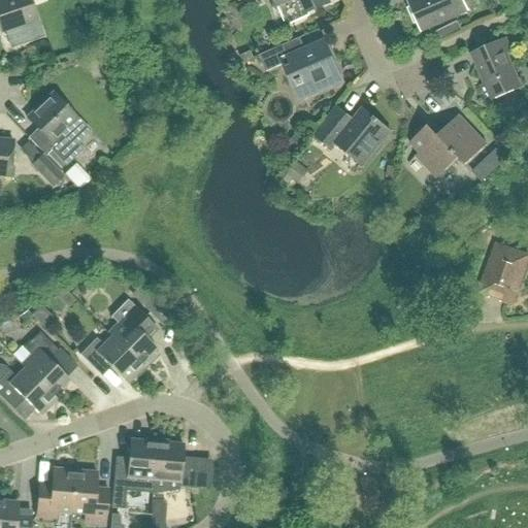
[(37,39),(32,23),(35,21),(28,0),(0,0),(0,28),(2,33),(5,31),(11,48),(37,39)]
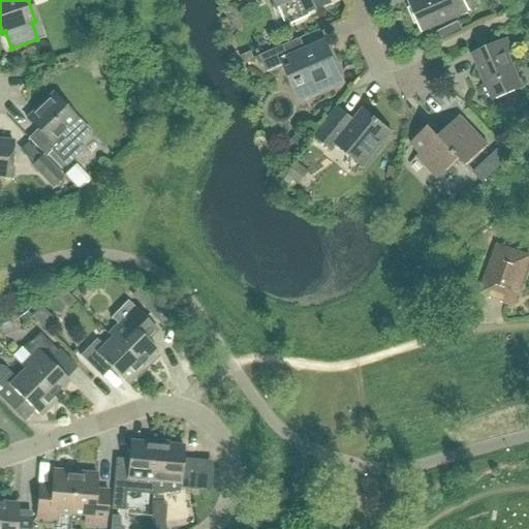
[(275,0),(278,7),(293,0),(297,0),(304,14),(331,2),(330,0),(275,0)]
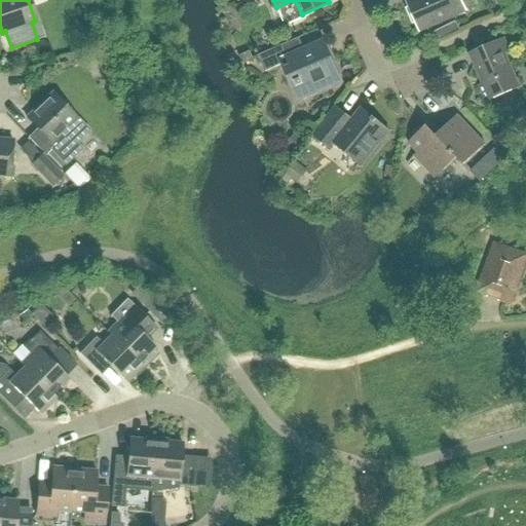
[(408,0),(421,30),(463,10),(458,0),(408,0)]
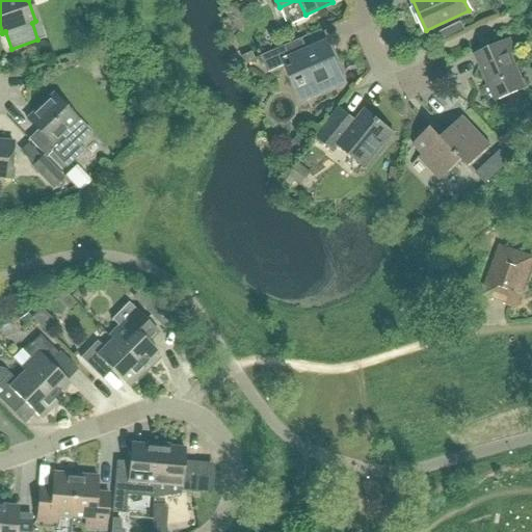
[(261,57),(268,73),(292,62),(300,81),(298,82),(300,87),(302,86),(309,99),(345,83),(326,42),(307,50),(301,40),(261,57)]
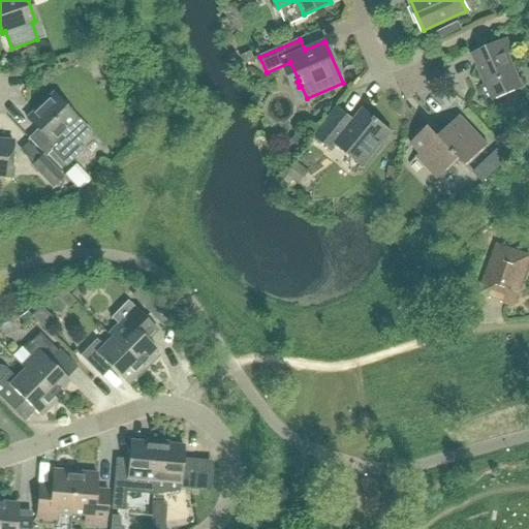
[(507,54),(511,52),(506,39),(472,55),(483,78),(485,76),(488,84),(481,87),(488,102),(523,88),(507,54)]
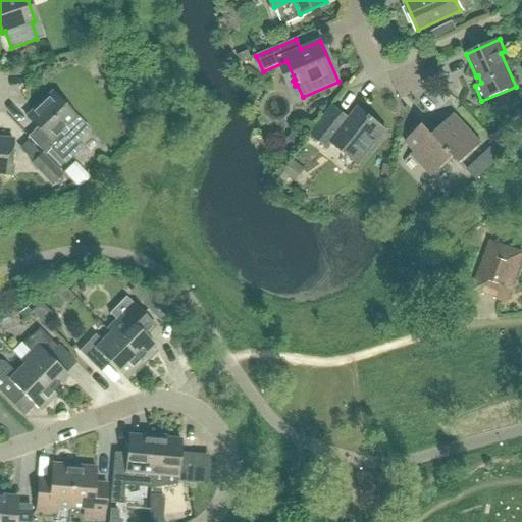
[(88,131),(76,118),(52,93),(25,117),(37,128),(28,137),(45,155),(50,149),(64,164),(81,149),(74,143),(88,131)]
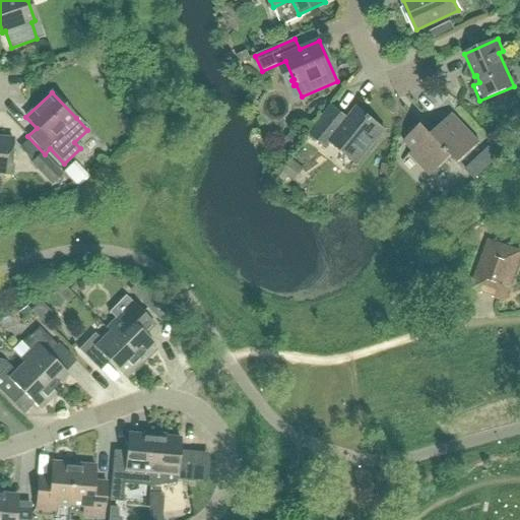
[(331,143),(356,165),(385,131),(372,120),(373,119),(358,107),(348,118),(349,119),(347,122),(331,108),(333,106),(332,105),(309,134),(327,149),(331,143)]
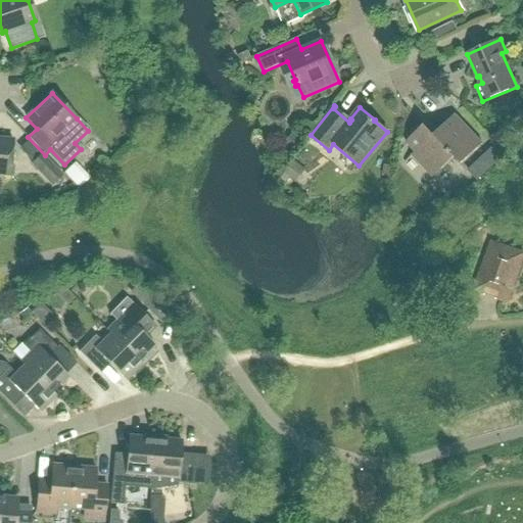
[(461,164),(482,144),(455,114),(433,135),(424,126),(406,142),(415,152),(405,162),(406,162),(413,155),(433,178),(455,157),(461,164)]
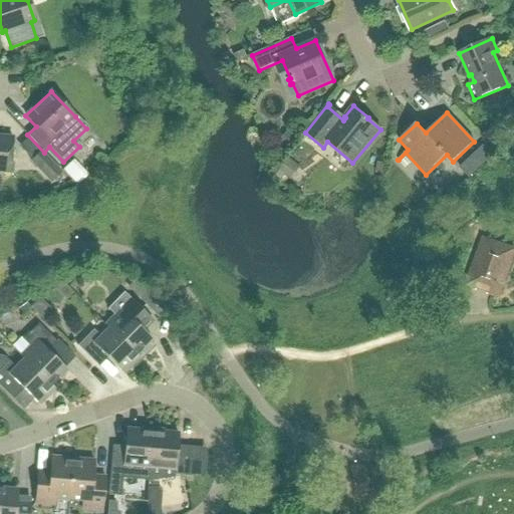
[(9,174),(12,138),(0,136),(0,169),(2,173),(9,174)]
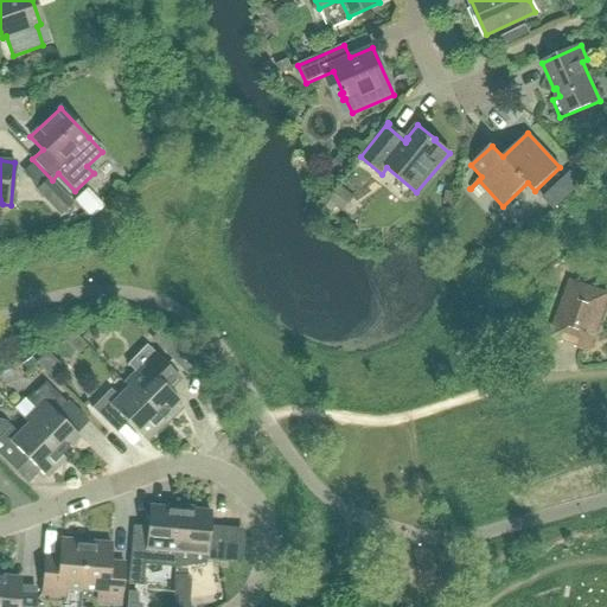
[(37,191),(59,216),(71,204),(49,180),(37,191)]
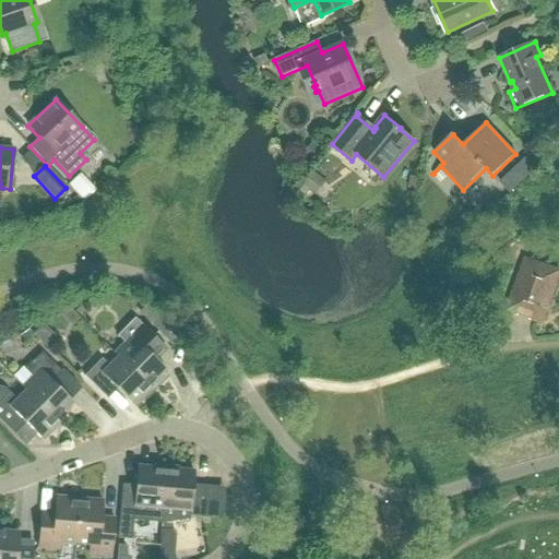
[(509,310),(535,320),(542,322),(558,272),(526,261),(509,310)]
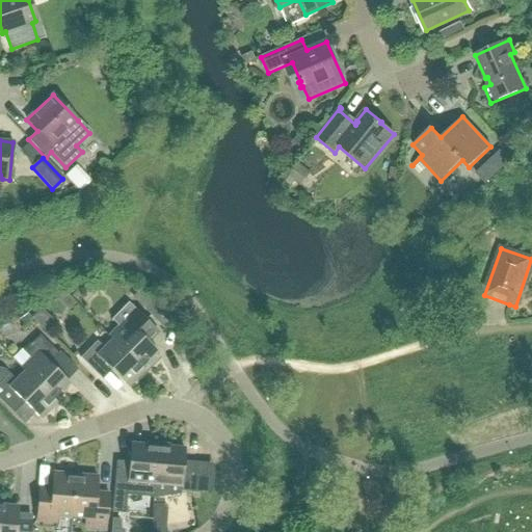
[(163,330),(170,323),(174,320),(152,296),(141,307),(163,330)]
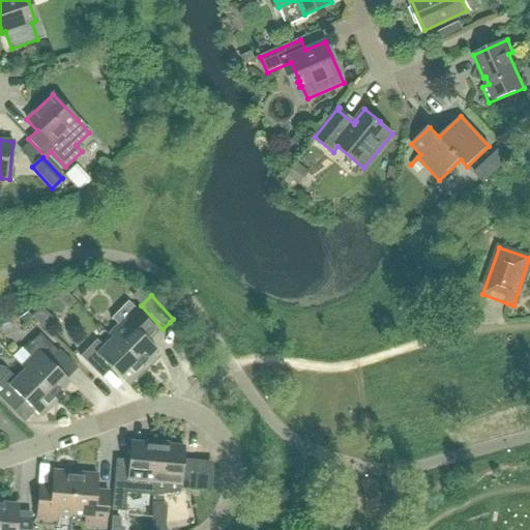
[(108,335),(112,339),(140,366),(141,366),(156,350),(148,342),(158,332),(127,302),(111,319),(118,325),(108,335)]
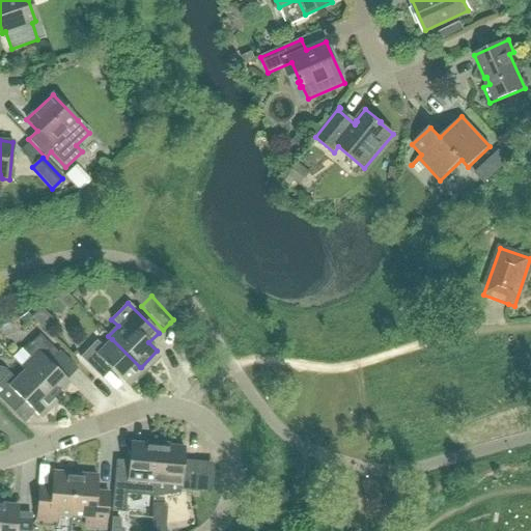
[(21,368),(24,371),(25,370),(53,399),(54,398),(70,383),(49,362),(58,354),(39,335),(24,352),(30,358),(21,368)]
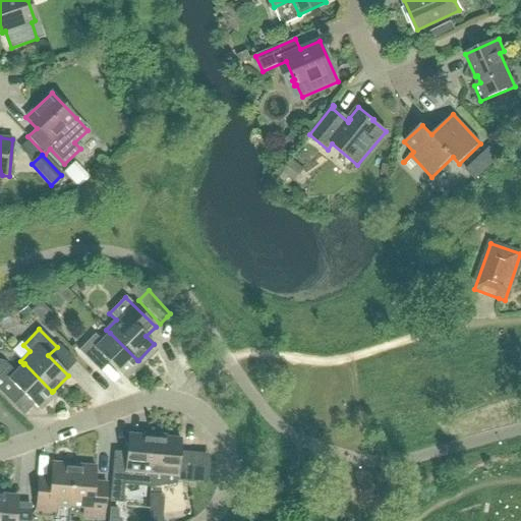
[(141,363),(138,360),(137,360),(110,333),(95,348),(89,341),(78,351),(97,368),(105,360),(125,380),(141,363)]
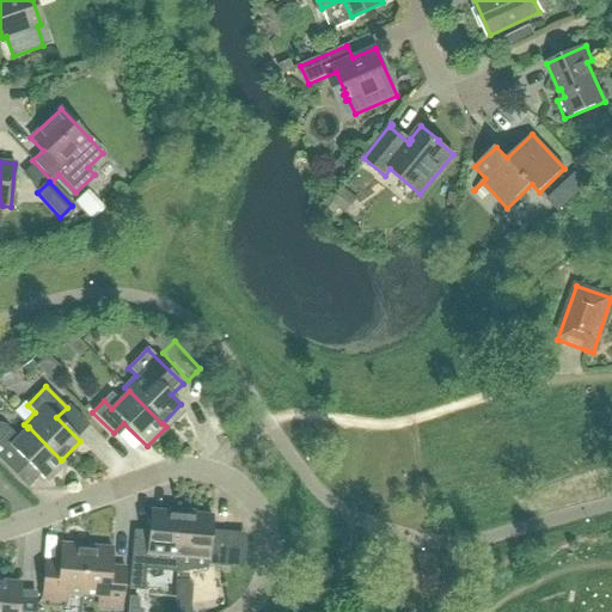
[(66,464),(62,459),(61,460),(29,427),(28,428),(18,438),(6,426),(0,424),(0,460),(16,476),(17,476),(12,471),(23,459),(47,483),(66,464)]
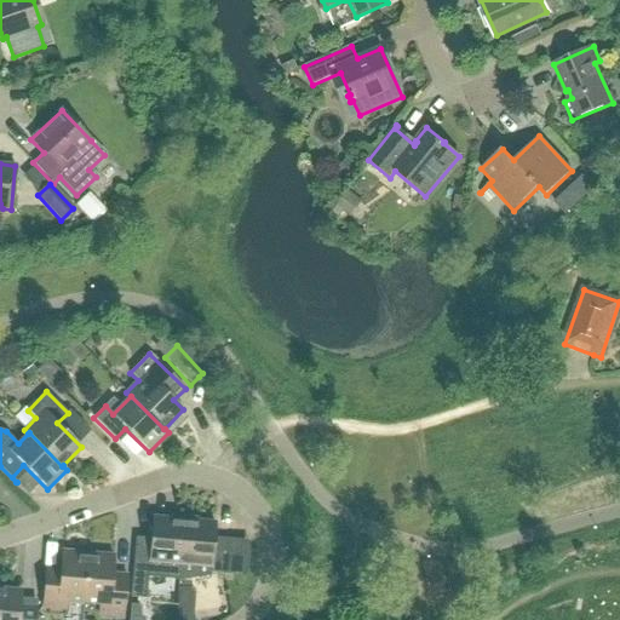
[(136,538),(132,573),(131,597),(145,598),(148,578),(178,580),(184,521),(153,518),(150,539),(136,538)]
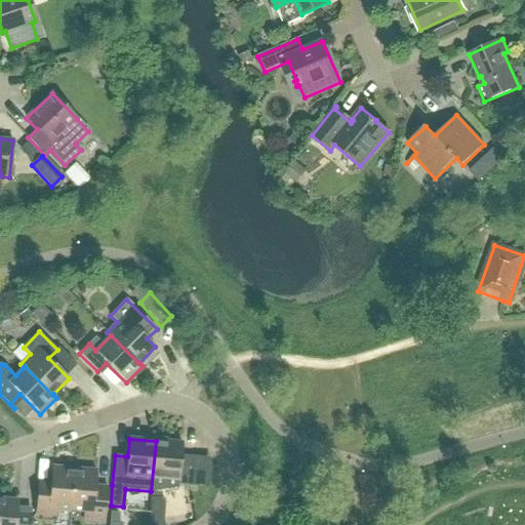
[(156,441),(151,491),(151,492),(153,492),(176,488),(177,488),(178,486),(194,487),(196,457),(180,455),(182,443),(156,441)]
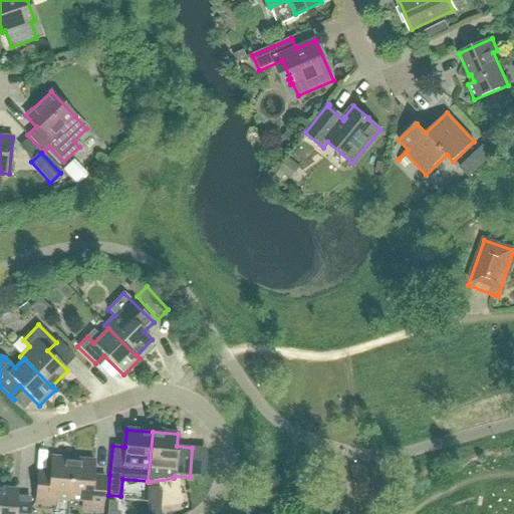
[(69,501),(72,459),(51,457),(49,477),(37,476),(35,506),(55,508),(55,500),(69,501)]
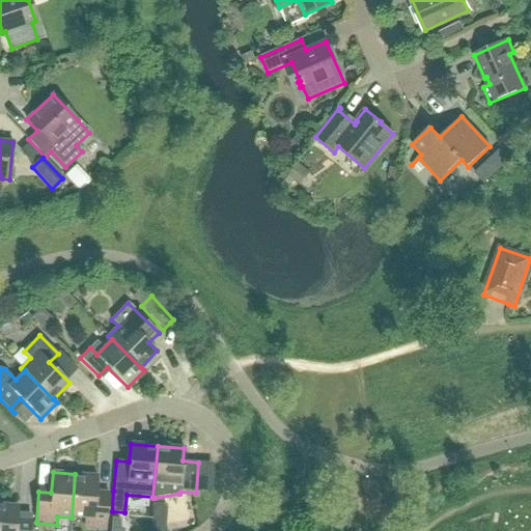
[(98,476),(75,474),(72,518),(85,519),(84,527),(105,528),(108,498),(95,497),(98,476)]
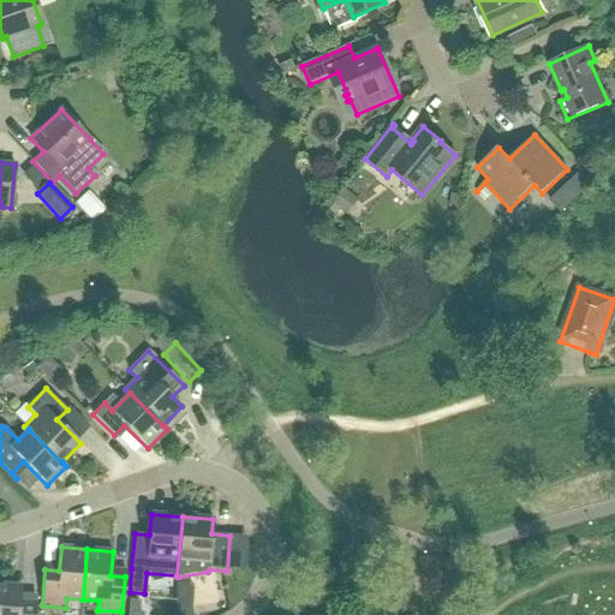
[(151,604),(180,609),(184,585),(155,580),(151,604)]
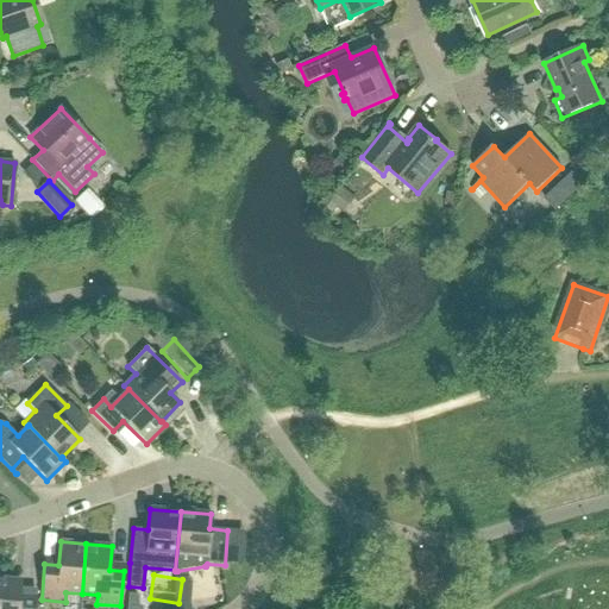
[(20,581),(0,578),(0,608),(35,608),(36,595),(19,594),(20,581)]
